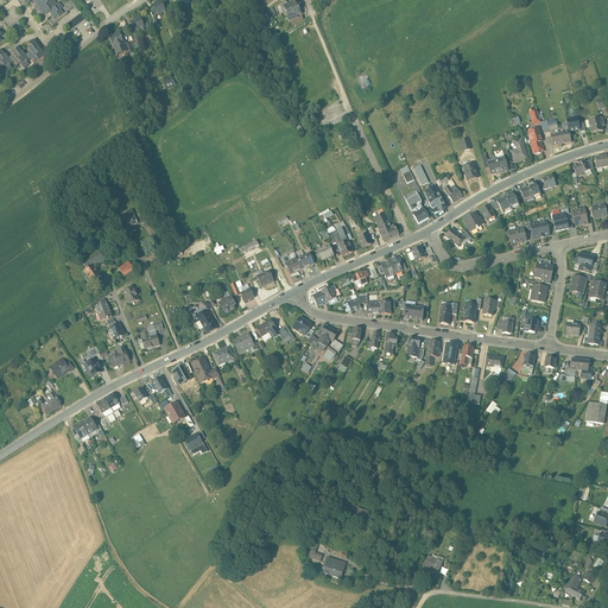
[(18,0),(20,2),(21,1),(25,5),(26,4),(29,6),(33,1),(37,6),(36,7),(39,11),(38,12),(42,17),(45,14),(46,16),(49,13),(51,16),(50,16),(54,20),(57,18),(58,19),(58,18),(63,14),(61,11),(63,10),(62,7),(58,4),(56,5),(52,0),(51,1),(50,0),(18,0)]
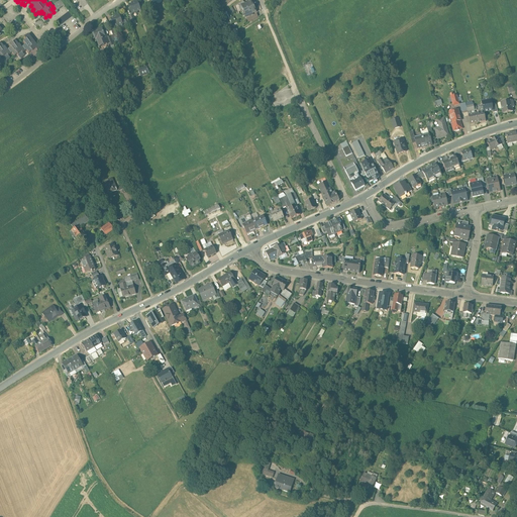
[(64,6),(59,0),(57,2),(57,3),(53,6),(54,8),(52,9),(54,12),(49,15),(50,17),(58,12),(57,11),(64,6)]
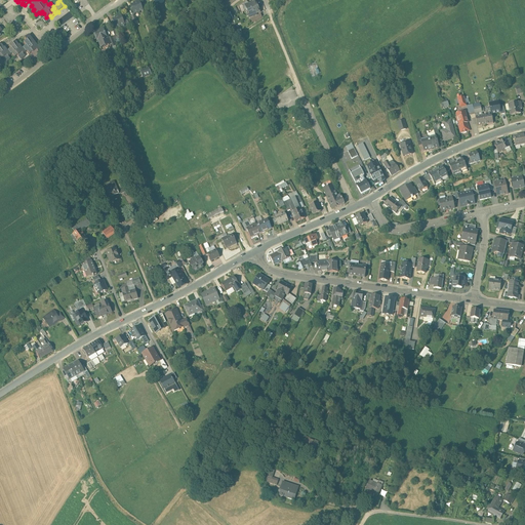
[(77,14),(66,0),(59,0),(65,6),(70,12),(73,17),(77,14)]
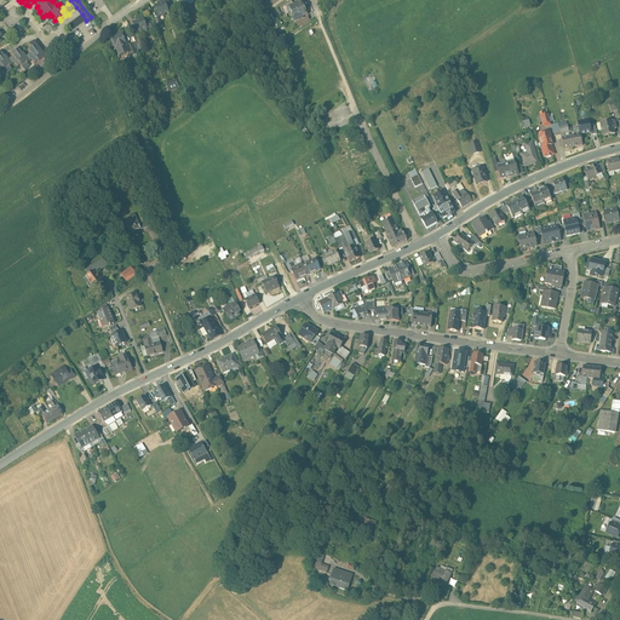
[(165,1),(160,3),(161,5),(155,7),(159,17),(168,12),(165,1)]
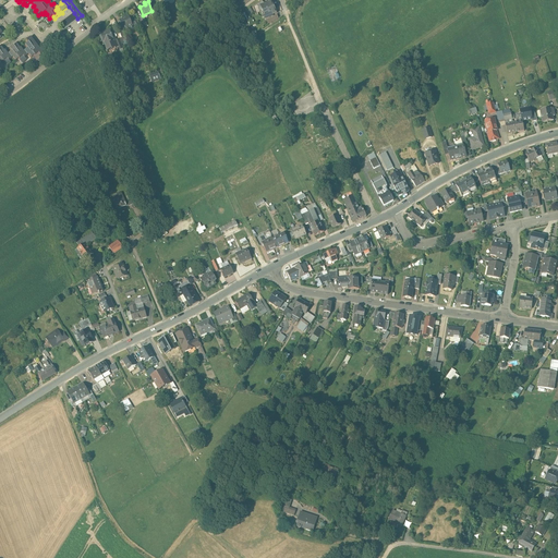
[(273,2),(265,4),(262,1),(254,8),(256,14),(263,11),(266,19),(273,16),(273,14),(277,13),(273,2)]
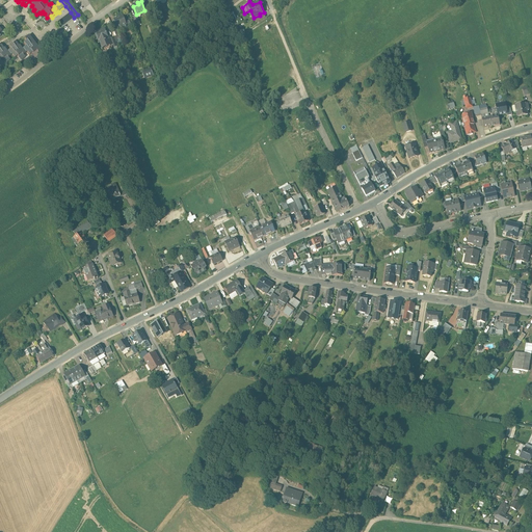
[(71,12),(56,24),(60,28),(74,18),(71,12)]
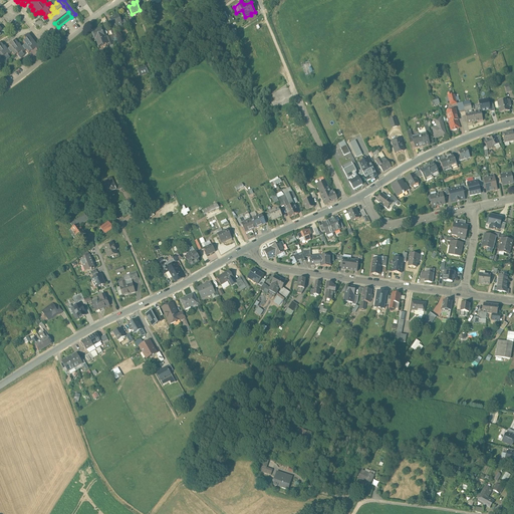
[(251,15),(245,17),(247,23),(252,21),(257,17),(255,12),(251,13),(251,15)]
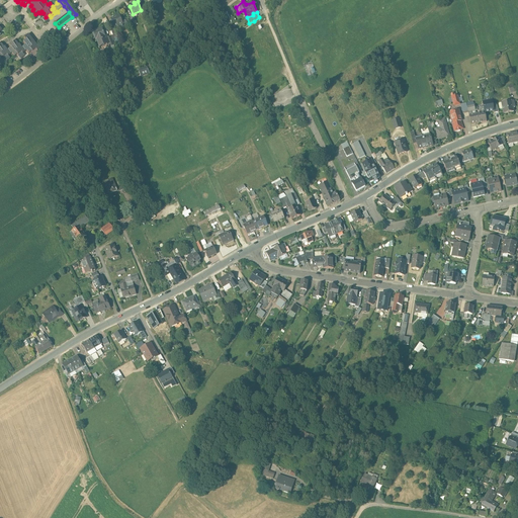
[(119,15),(115,16),(116,17),(111,19),(114,27),(122,24),(119,15)]
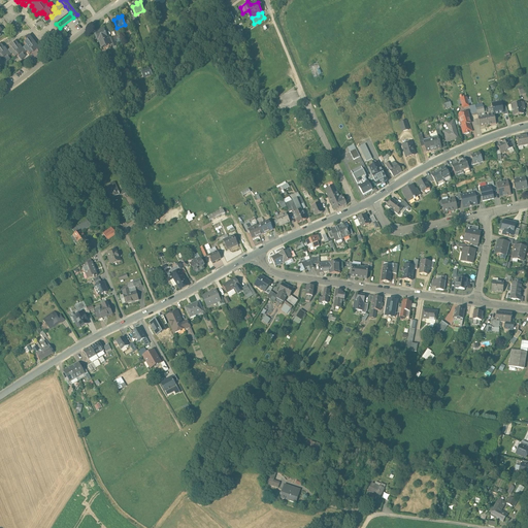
[(104,29),(101,30),(101,31),(95,33),(98,41),(107,38),(104,29)]
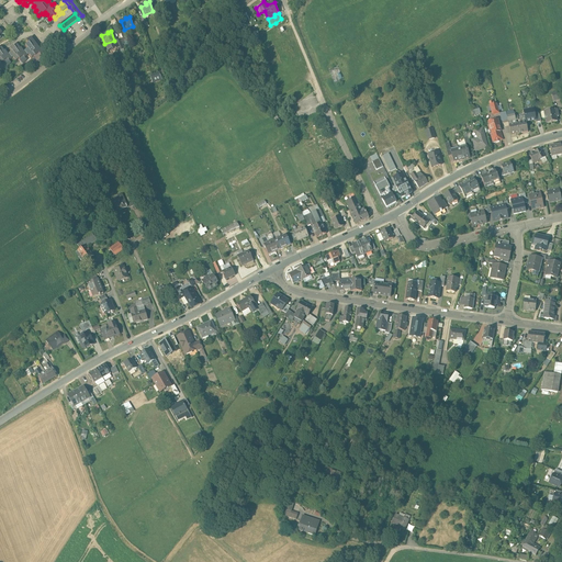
[(35,46),(33,43),(30,45),(29,44),(25,47),(27,51),(24,53),(27,56),(29,56),(31,59),(34,57),(35,57),(38,55),(40,56),(44,54),(41,49),(40,51),(36,46),(35,46)]
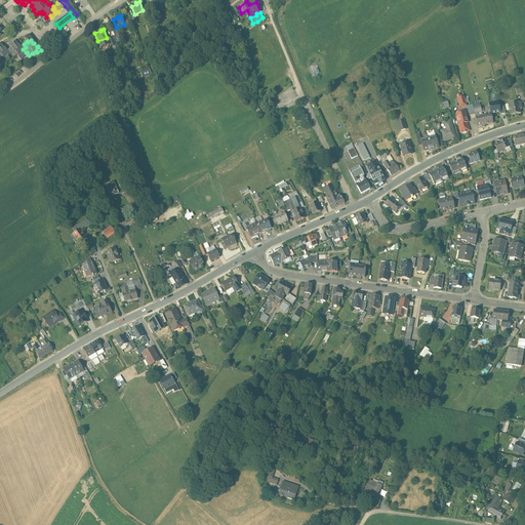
[(18,46),(15,43),(12,45),(11,44),(8,46),(10,49),(8,51),(10,55),(11,54),(14,57),(17,55),(17,56),(22,53),(23,55),(26,52),(23,49),(22,49),(19,45),(18,46)]
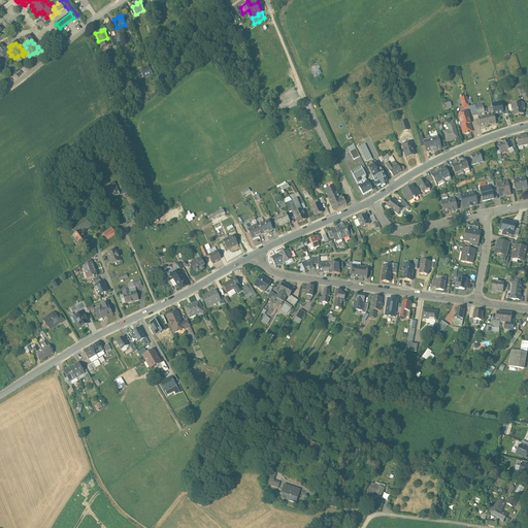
[(4,48),(3,50),(1,45),(0,45),(0,60),(2,59),(3,59),(6,57),(7,58),(10,56),(8,52),(7,53),(4,48)]
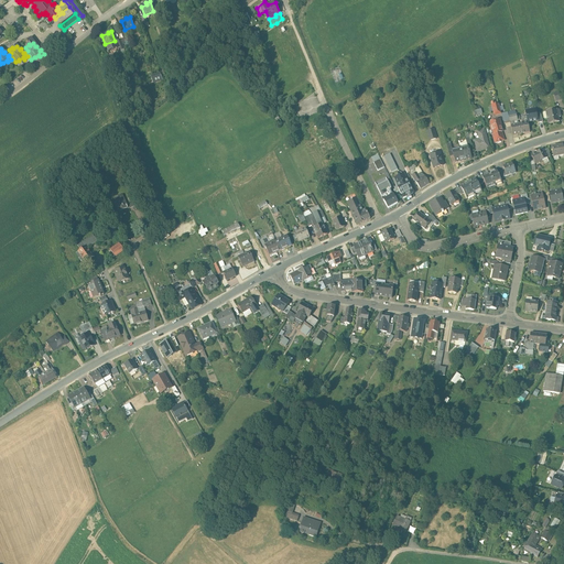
[(561,91),(553,94),(556,102),(563,100),(561,91)]
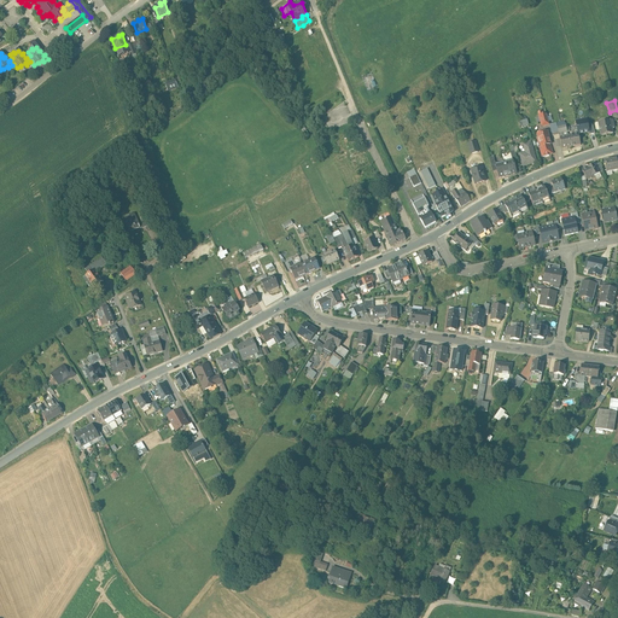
[(547,115),(542,116),(542,112),(538,114),(540,117),(542,127),(549,126),(547,115)]
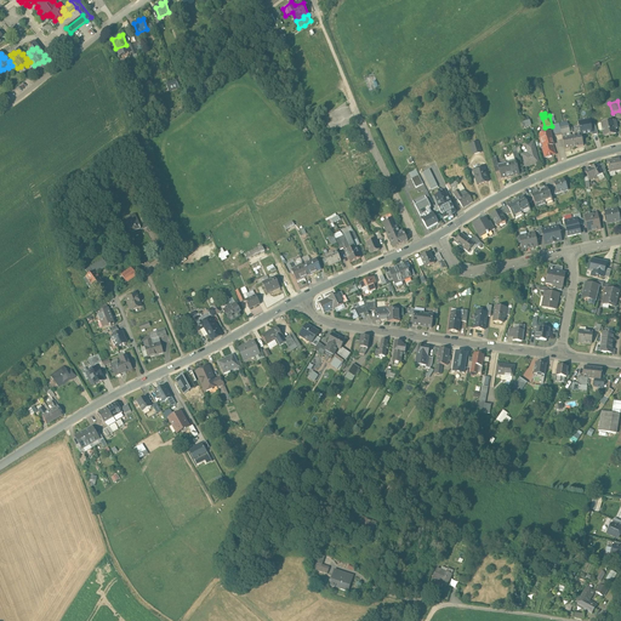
[(590,121),(579,124),(580,130),(581,136),(592,135),(591,126),(590,121)]
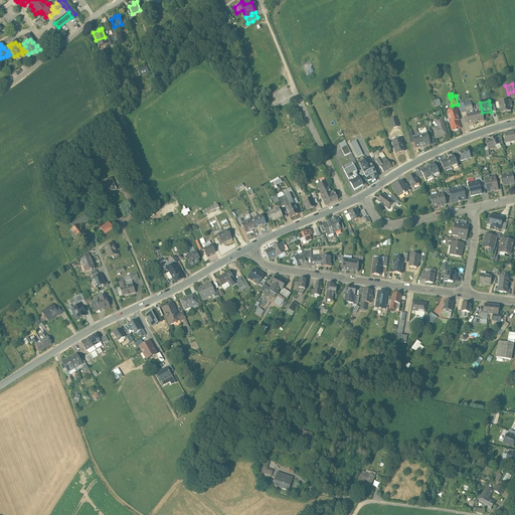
[(510,101),(500,103),(499,104),(496,104),(496,105),(497,109),(498,110),(500,109),(501,115),(511,113),(510,108),(512,108),(510,101)]
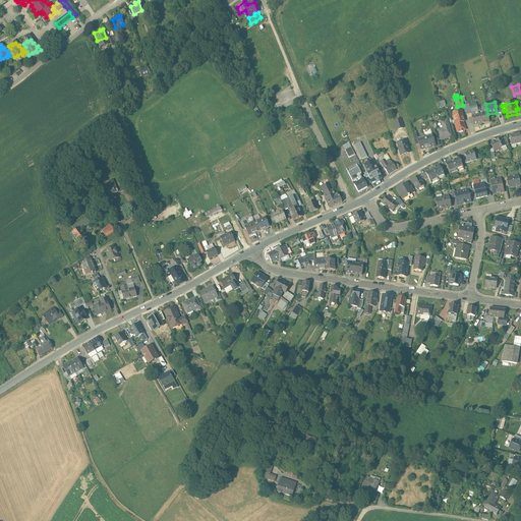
[(476,104),(469,105),(470,113),(471,114),(478,112),(476,107),(476,104)]
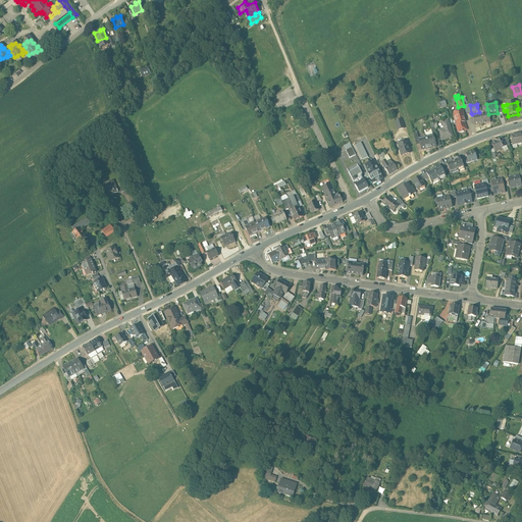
[(487,109),(482,110),(483,115),(480,116),(479,112),(472,114),(473,117),(474,127),(490,124),(488,114),(487,109)]
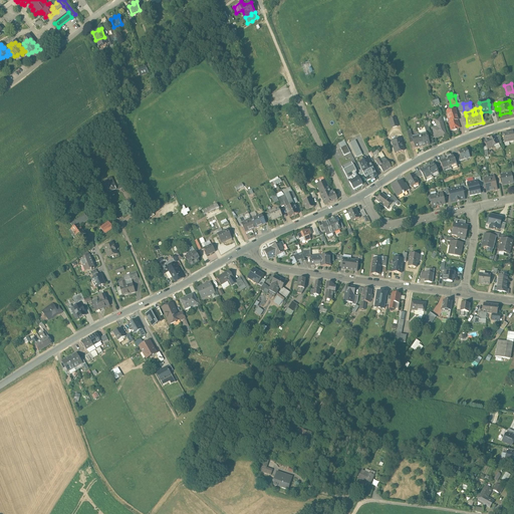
[(453,110),(449,111),(449,112),(447,112),(448,116),(447,117),(448,119),(449,120),(450,123),(457,121),(458,121),(455,110),(453,111),(453,110)]
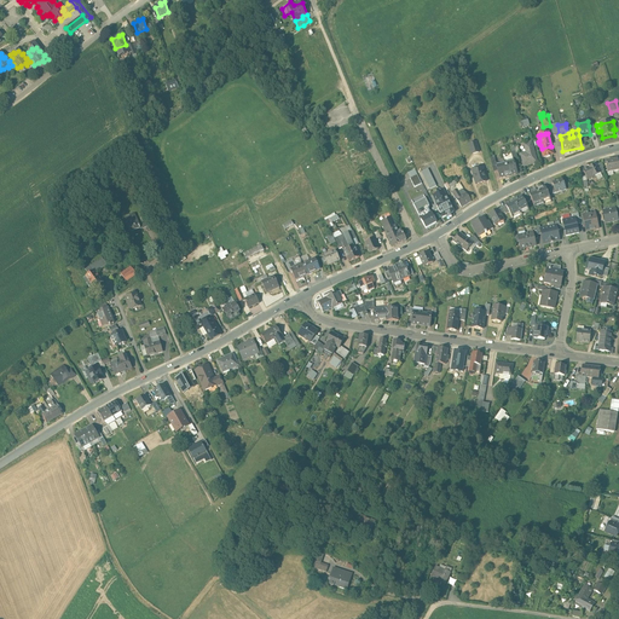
[(476,143),(469,144),(472,155),(479,152),(476,143)]
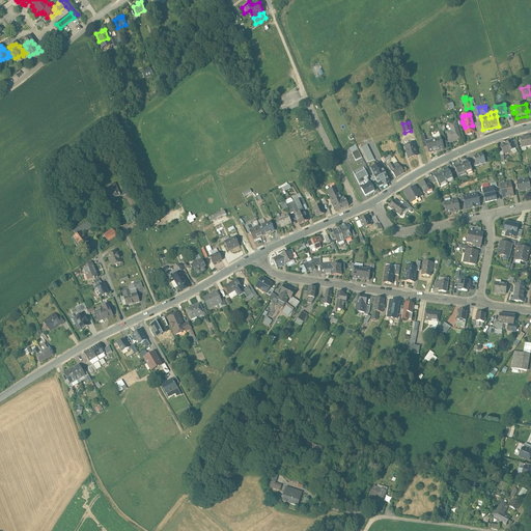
[(456,122),(449,124),(451,132),(447,134),(449,144),(457,142),(457,141),(460,140),(456,122)]
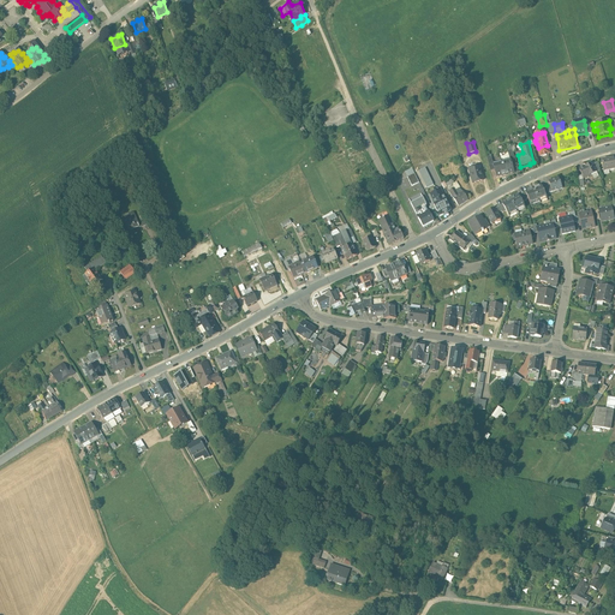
[(547,145),(538,148),(537,148),(538,153),(539,154),(541,157),(543,156),(543,157),(547,156),(549,155),(548,151),(548,149),(547,145)]
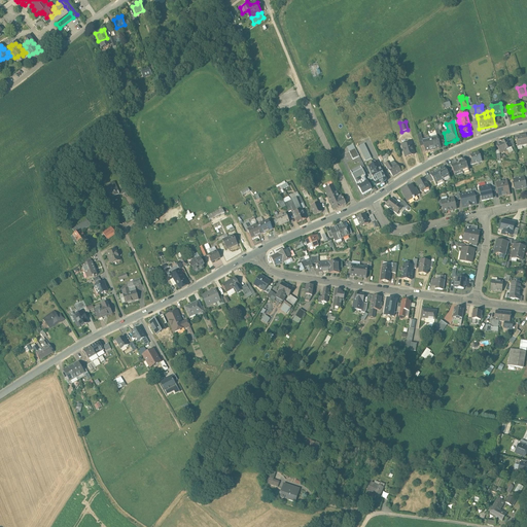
[(436,137),(429,139),(432,150),(441,148),(437,137),(436,137)]
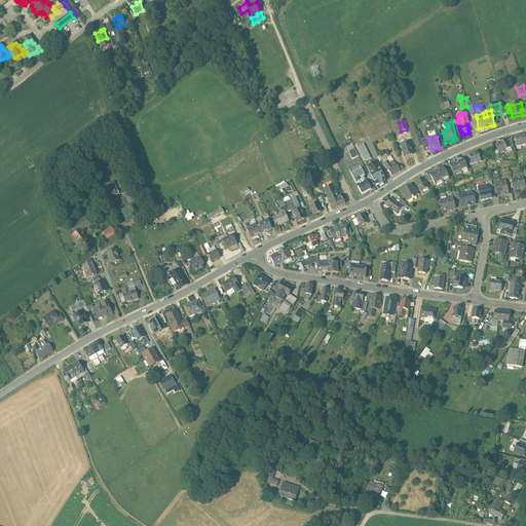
[(525,137),(515,139),(516,147),(520,146),(520,147),(525,146),(525,143),(525,139),(525,137)]
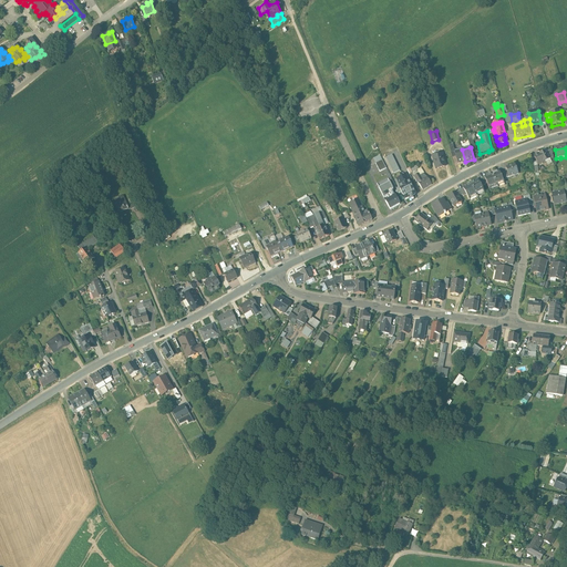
[(454,152),(457,164),(465,162),(462,150),(454,152)]
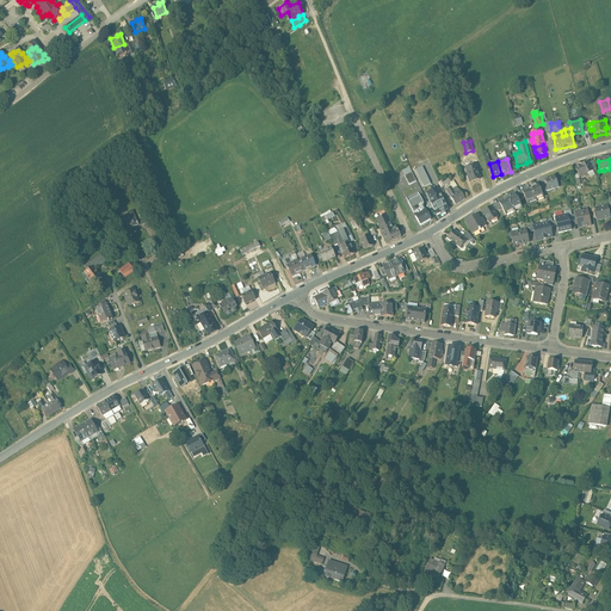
[(588,164),(575,170),(580,179),(593,173),(588,165),(588,164)]
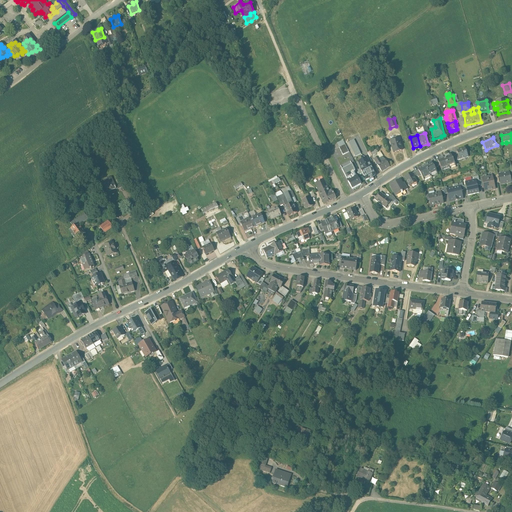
[(399,139),(390,142),(394,154),(402,151),(399,139)]
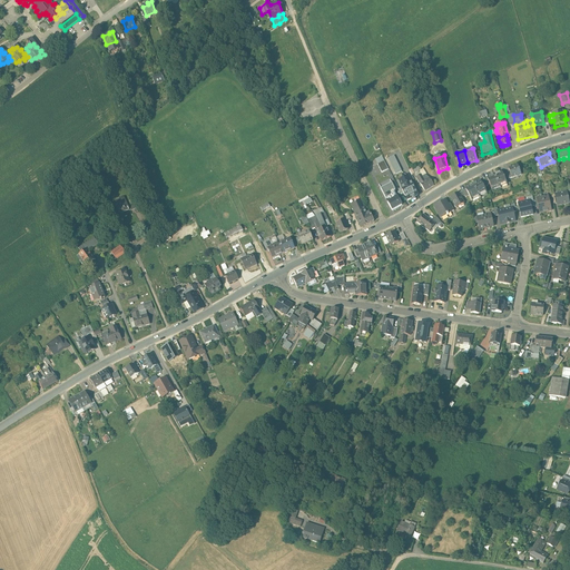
[(394,156),(387,159),(395,176),(402,173),(394,156)]
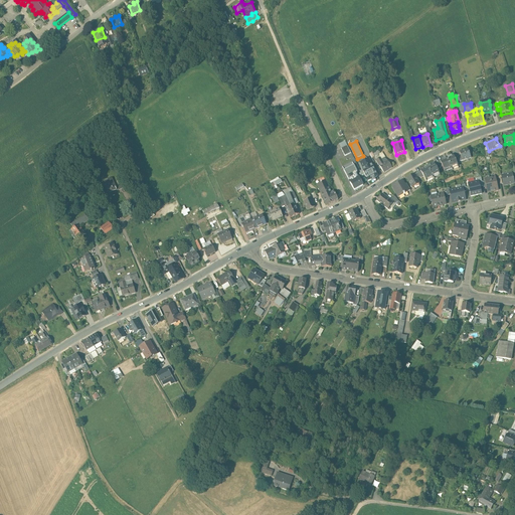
[(347,146),(341,149),(345,156),(351,154),(347,146)]
